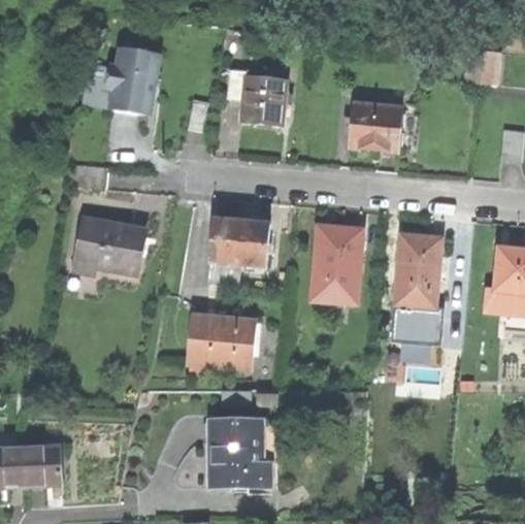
[(260,34),(260,44),(271,45),(272,34),(260,34)]
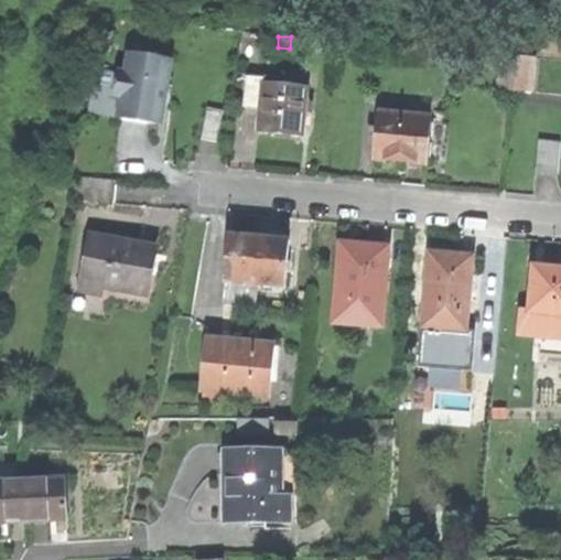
[(494,87),(510,88),(513,53),(496,51),(494,87)]
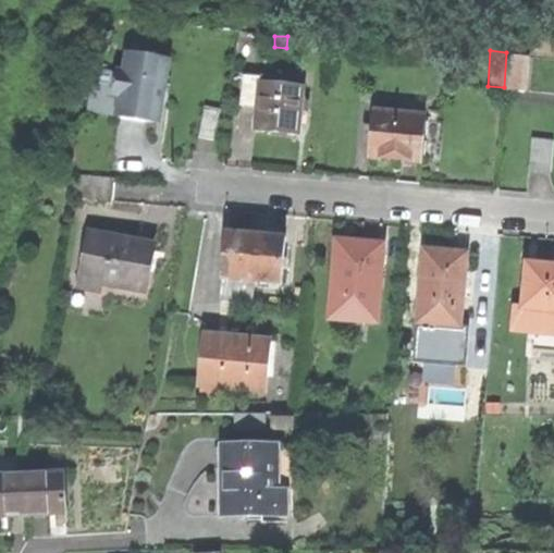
[(86,110),(157,122),(162,93),(168,59),(127,52),(124,71),(93,66),(86,110)]
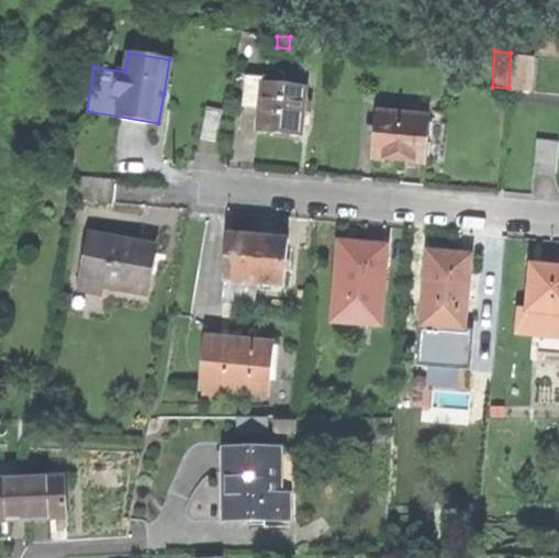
[(528,54),(511,53),(509,88),(526,89),(528,54)]
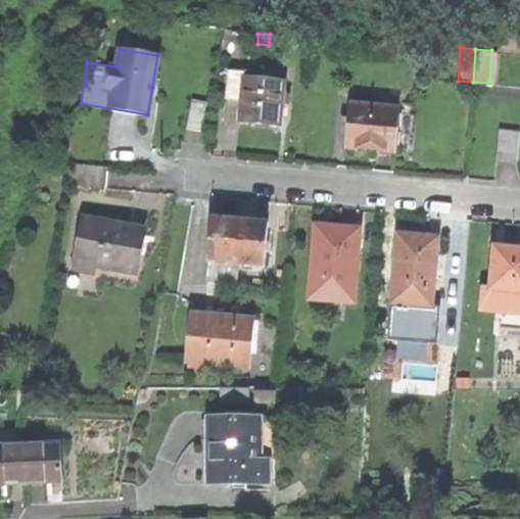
[(223,98),(238,99),(240,76),(267,78),(267,72),(226,68),(223,98)]
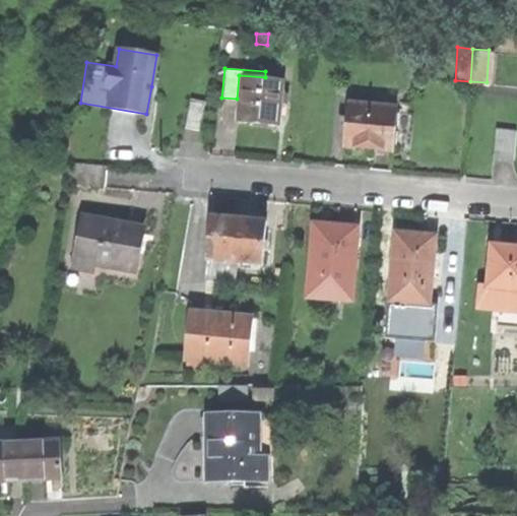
[(237,99),(235,120),(256,122),(275,123),(277,102),(278,91),(279,78),(265,77),(239,75),(237,99)]
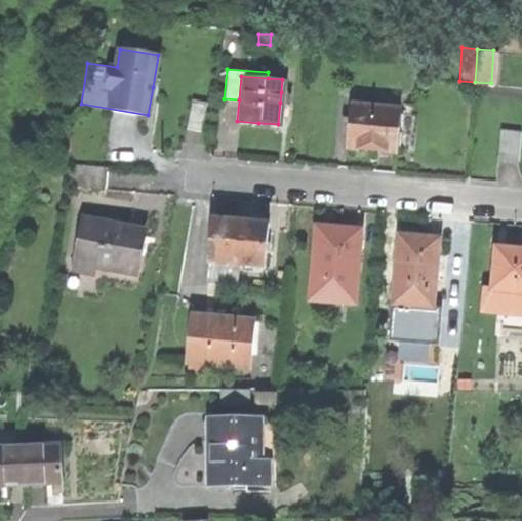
[(189,96),(184,126),(198,129),(203,99),(189,96)]
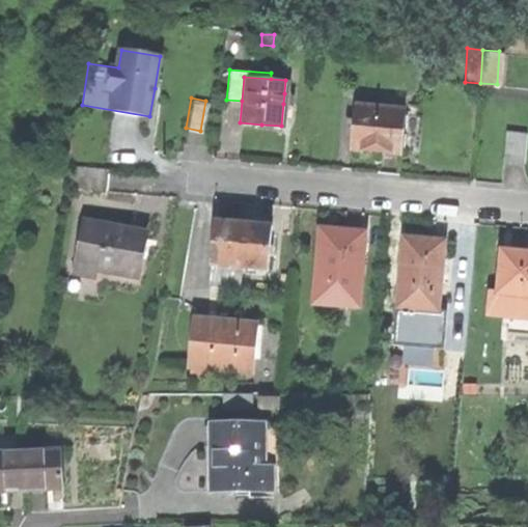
[(372,150),(398,153),(401,108),(353,104),(352,118),(343,117),(342,134),(350,135),(349,148),(372,150)]
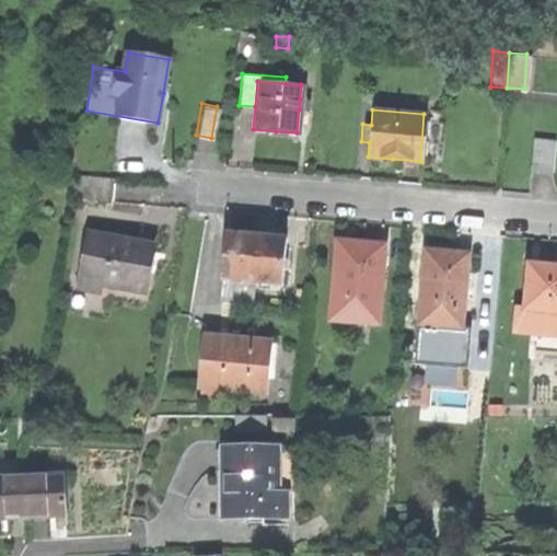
[(528,170),(548,172),(552,139),(531,137),(528,170)]
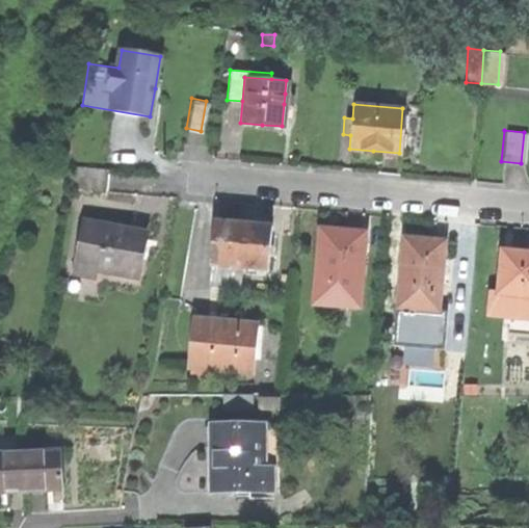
[(68,186),(105,191),(108,169),(71,163),(68,186)]
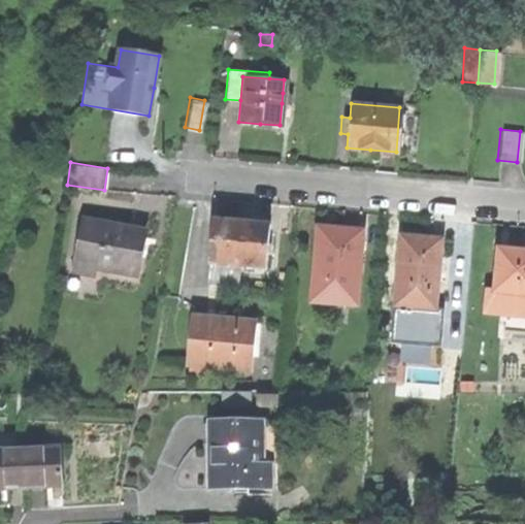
[(144,228),(84,217),(76,256),(96,260),(95,265),(136,273),(140,253),(144,228)]
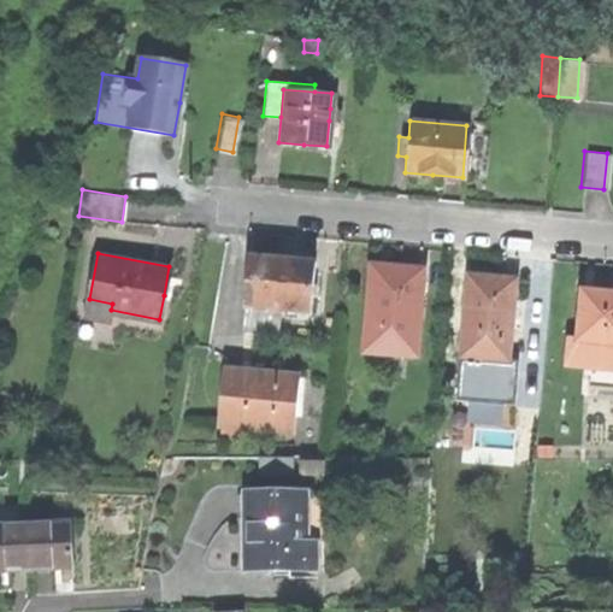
[(280,311),(311,313),(314,263),(284,260),(249,258),(246,309),(280,311)]
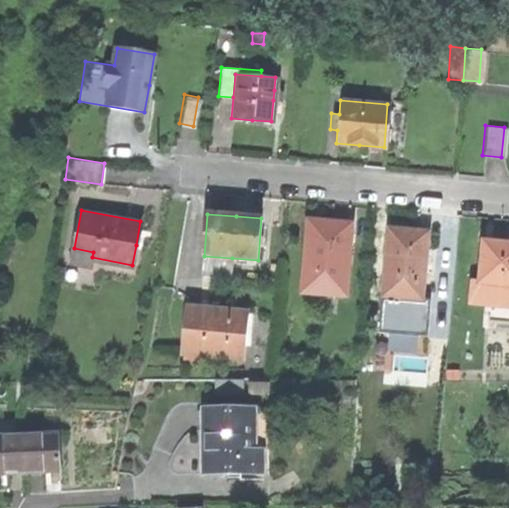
[(304,289),(343,292),(349,225),(328,223),(310,222),(304,289)]
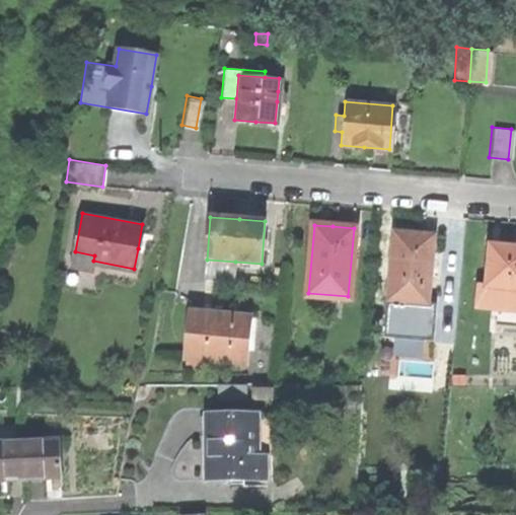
[(396,232),(391,301),(431,304),(436,235),(415,234),(396,232)]
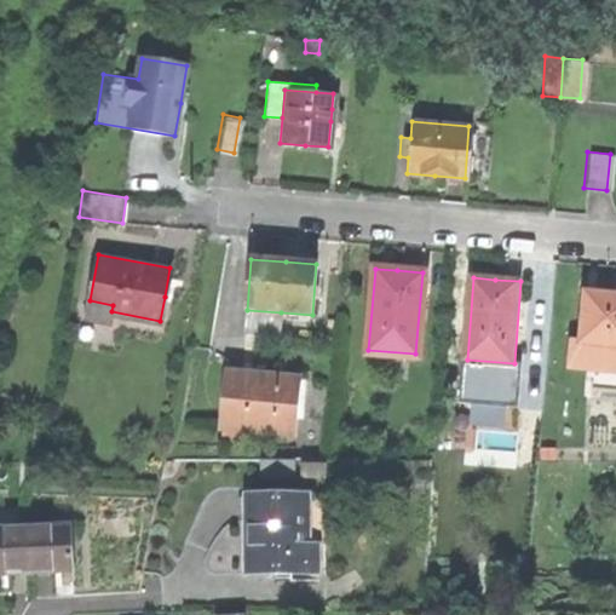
[(585,344),(615,345),(615,295),(611,295),(587,294),(585,339),(585,344)]
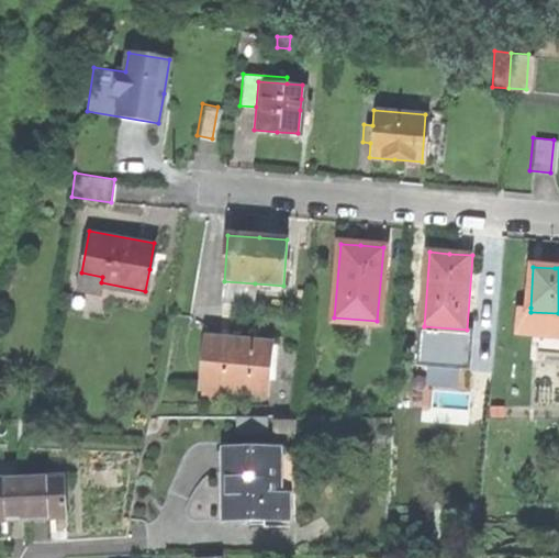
[(254,304),(255,283),(224,281),(223,302),(254,304)]
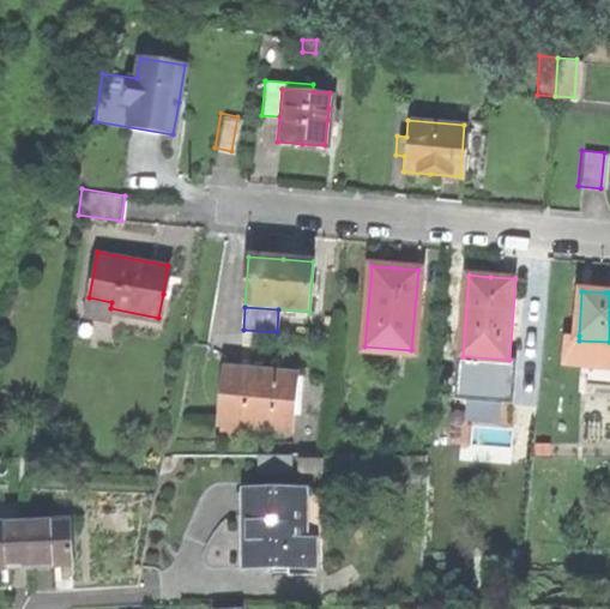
[(609,367),(609,342),(579,341),(579,336),(566,335),(563,365),(580,366),(609,367)]
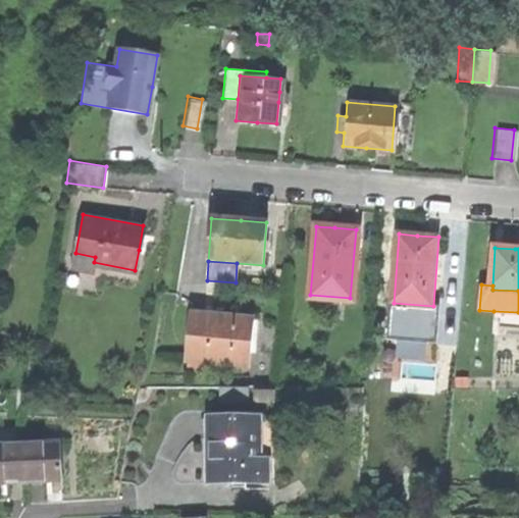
[(252,317),(189,311),(187,331),(185,358),(187,358),(204,359),(248,363),(252,317)]
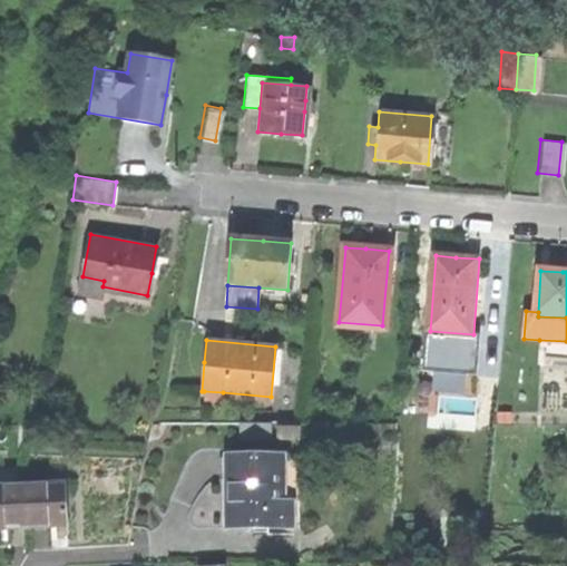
[(566,358),(566,341),(539,340),(539,349),(546,350),(546,357),(566,358)]
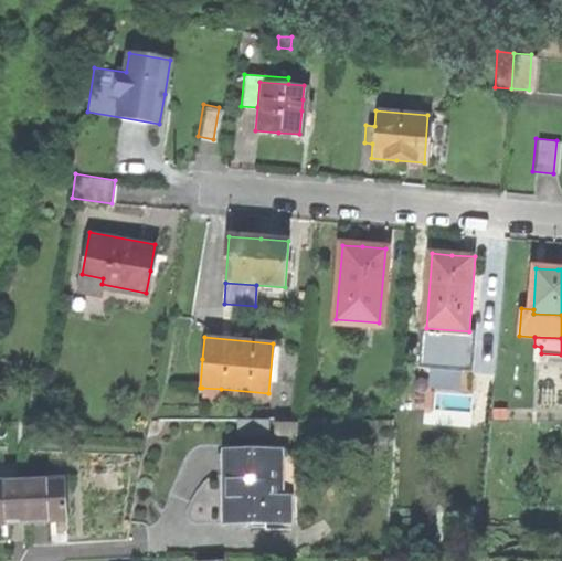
[(220,399),(221,389),(202,388),(202,397),(220,399)]
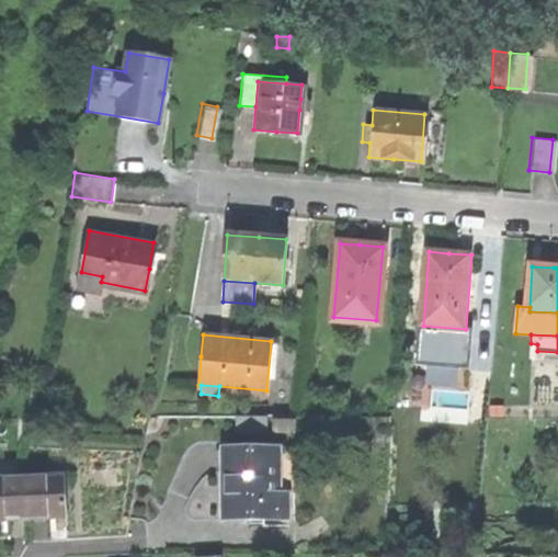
[(238,413),(238,428),(268,428),(266,413),(238,413)]
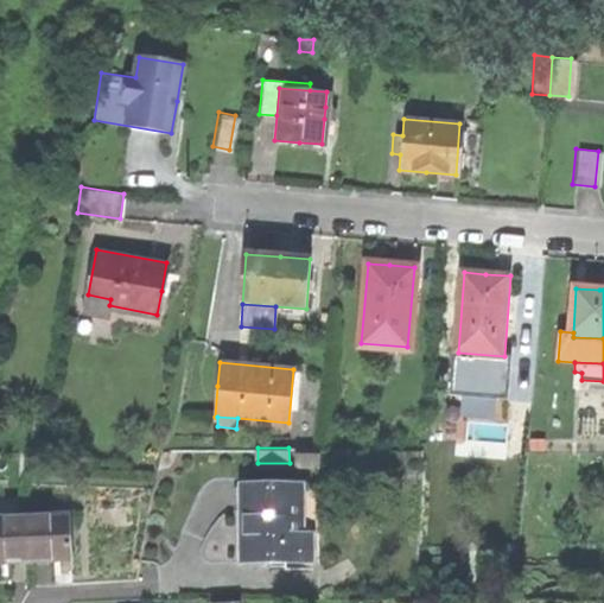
[(294,482),(240,482),(240,560),(275,560),(311,560),(311,532),(294,532),(294,482)]
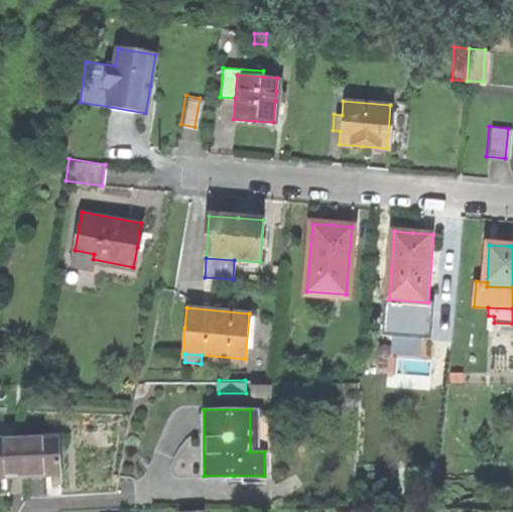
[(59,435),(23,436),(25,474),(40,474),(60,473),(59,435)]
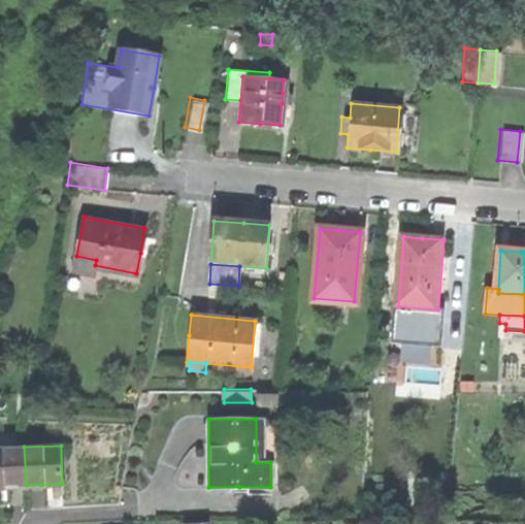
[(0,486),(5,486),(26,485),(24,447),(0,448),(0,486)]
